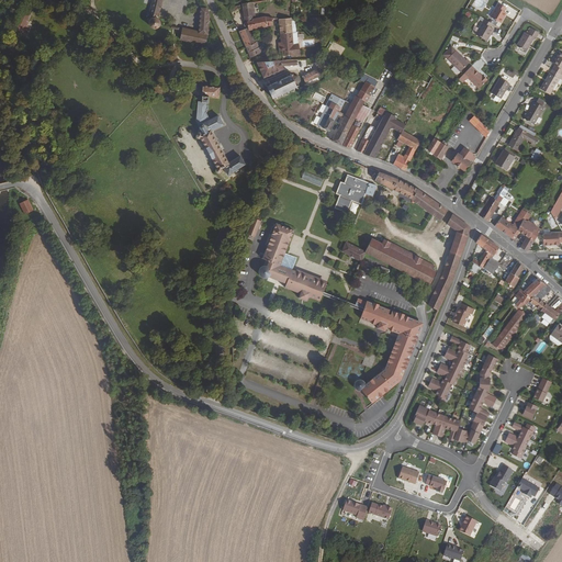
[(154,31),(156,30),(157,27),(157,25),(157,24),(156,22),(160,0),(149,0),(145,24),(148,24),(147,26),(148,29),(149,31),(152,31),(154,31)]
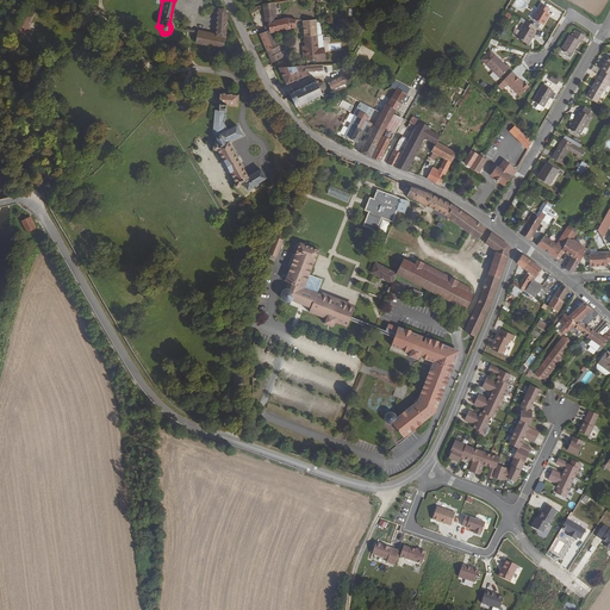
[(546,19),(543,18),(545,16),(547,12),(545,10),(546,6),(541,2),(539,7),(530,22),(541,27),(546,19)]
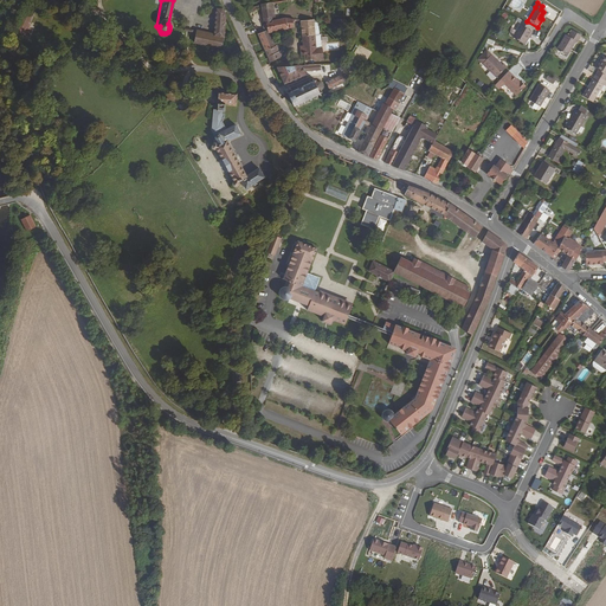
[(274,4),(260,6),(263,20),(271,19),(275,19),(274,4)]
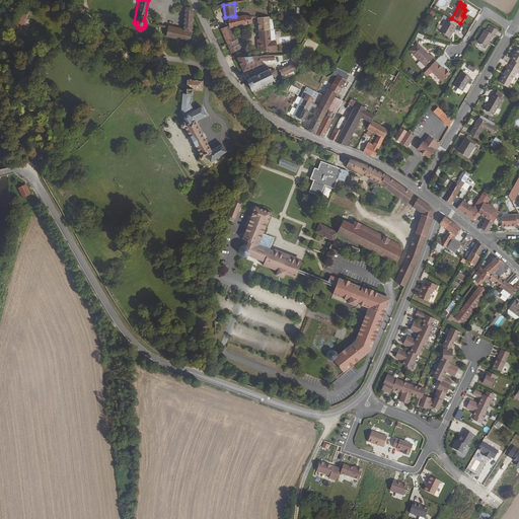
[(165,39),(190,41),(193,14),(190,8),(183,9),(181,30),(166,28),(165,39)]
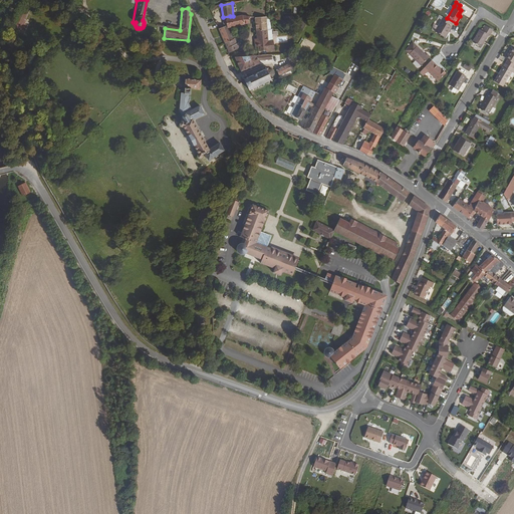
[(32,16),(19,11),(12,31),(24,36),(32,16)]
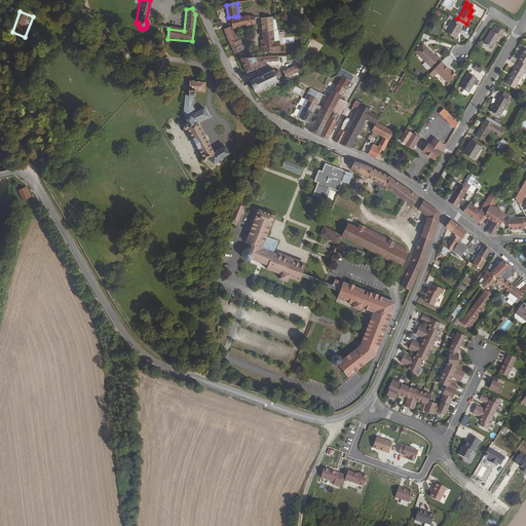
[(235,20),(231,21),(232,27),(233,30),(254,26),(253,17),(235,20)]
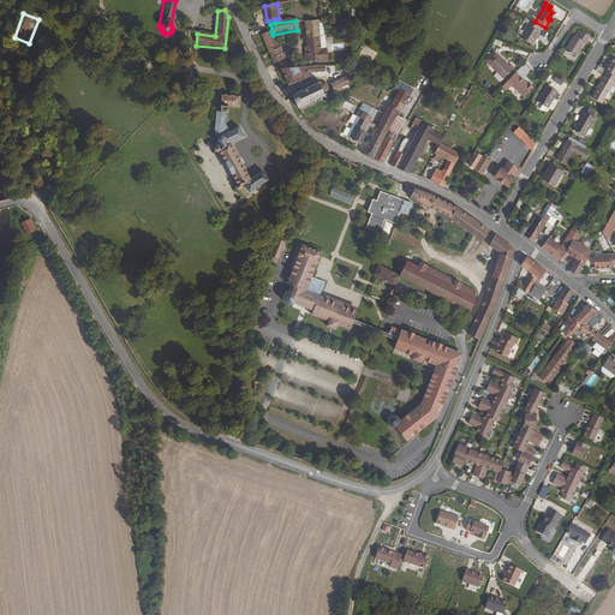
[(358,31),(364,34),(369,23),(365,21),(358,31)]
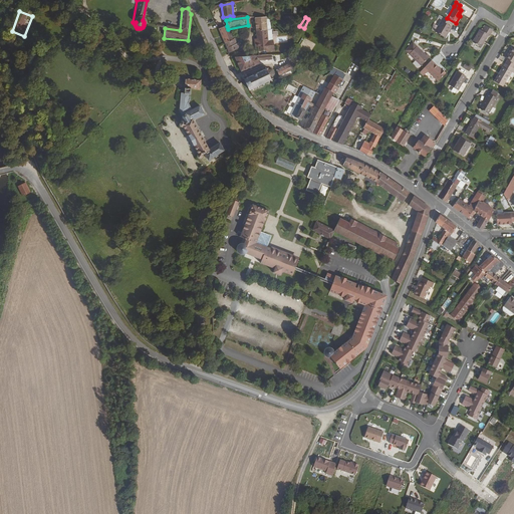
[(264,18),(252,18),(254,32),(265,31),(264,19),(264,18)]
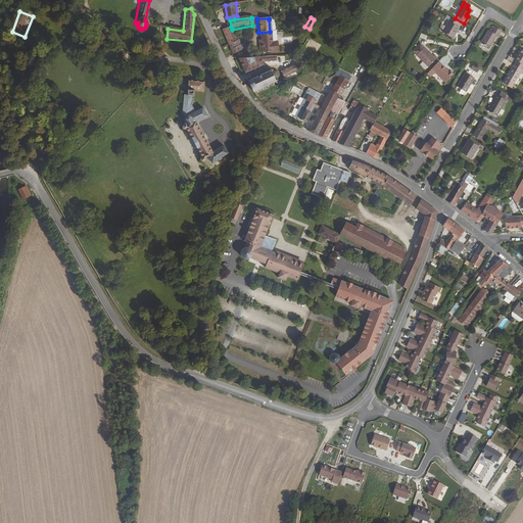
[(459,25),(449,19),(441,34),(454,41),(461,30),(457,28),(459,25)]
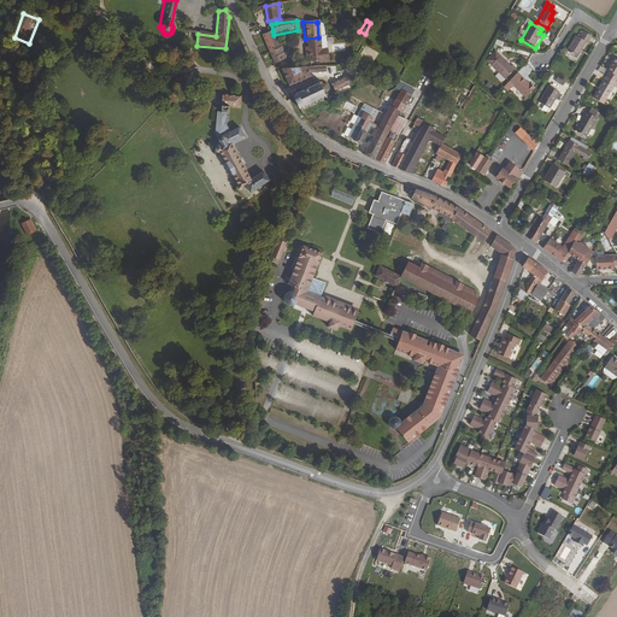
[(272,31),(262,35),(270,53),(280,47),(274,35),(272,31)]
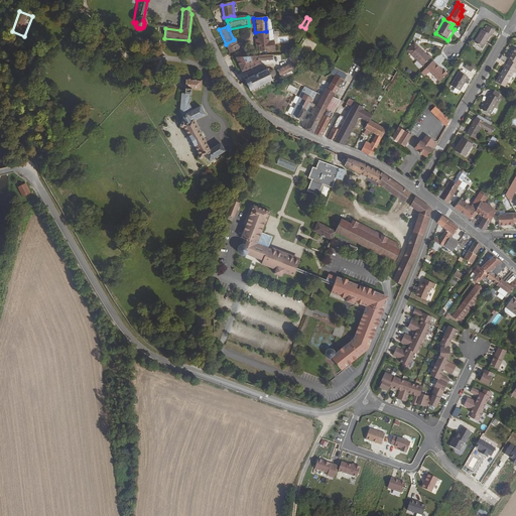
[(474,43),(483,49),(491,36),(492,37),(495,31),(488,27),(485,32),(482,31),(474,43)]
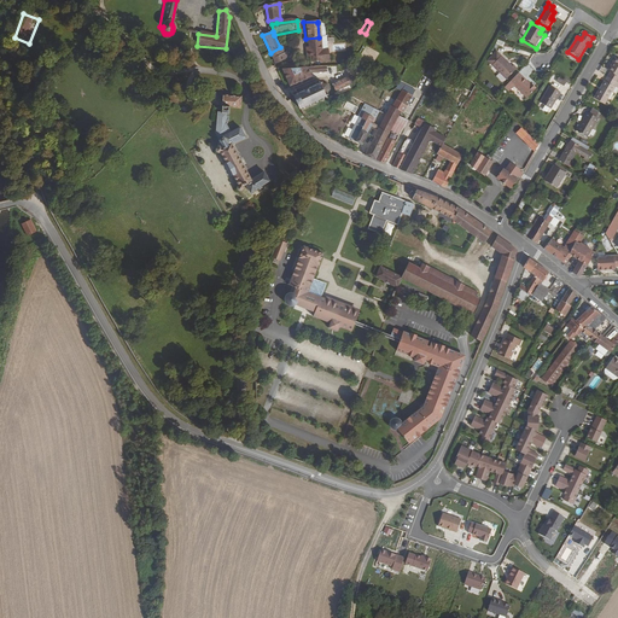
[(307,48),(309,64),(320,63),(324,62),(324,64),(330,63),(330,62),(328,51),(327,51),(326,38),(322,38),(319,38),(305,39),(307,44),(303,45),(303,50),(307,48)]
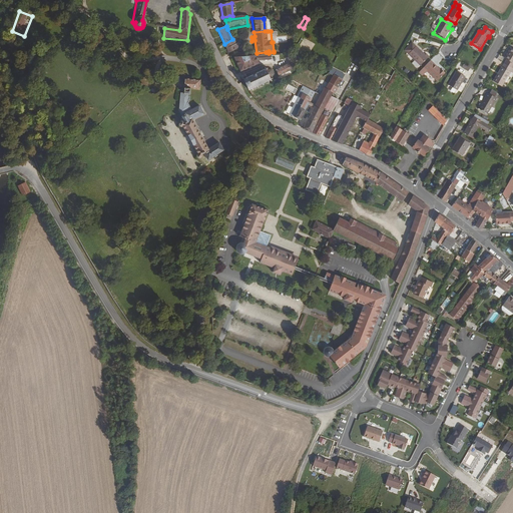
[(232,39),(224,44),(228,53),(238,48),(236,38),(232,39)]
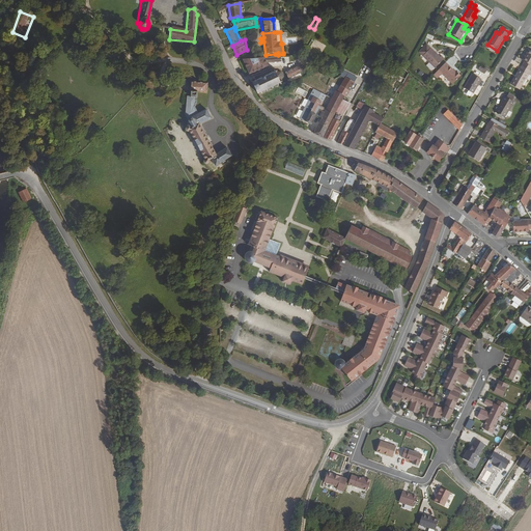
[(427,46),(419,53),(435,68),(444,60),(442,57),(441,58),(427,46)]
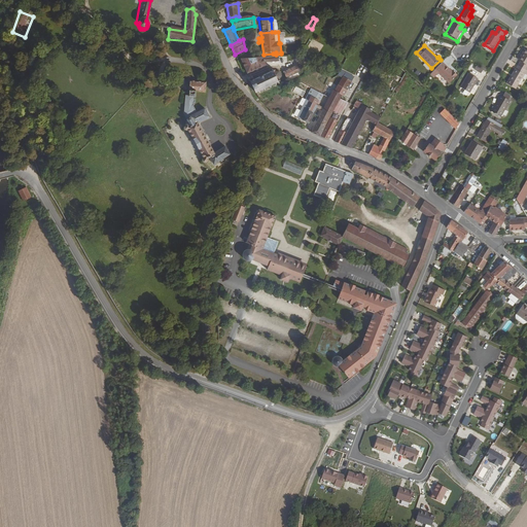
[(526,55),(522,51),(515,63),(518,64),(515,68),(523,73),(526,74),(526,55)]
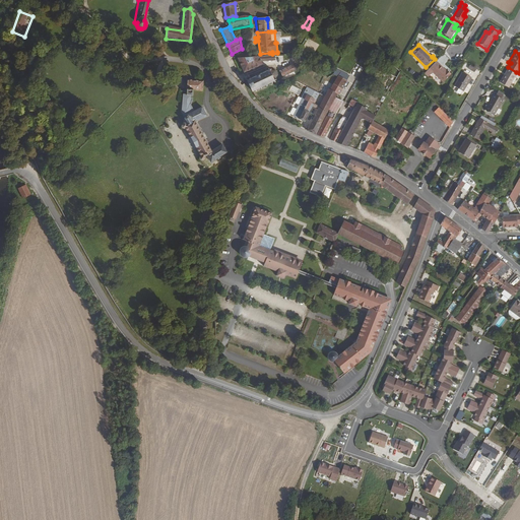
[(262,65),(258,58),(252,58),(244,59),(236,60),(242,74),(262,65)]
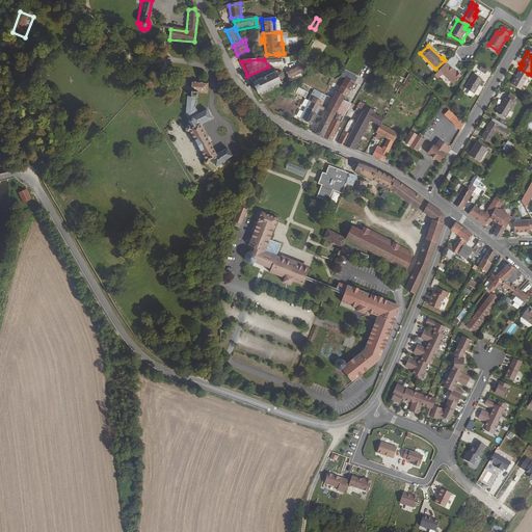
[(461,77),(446,62),(433,76),(437,80),(443,75),(453,85),(461,77)]
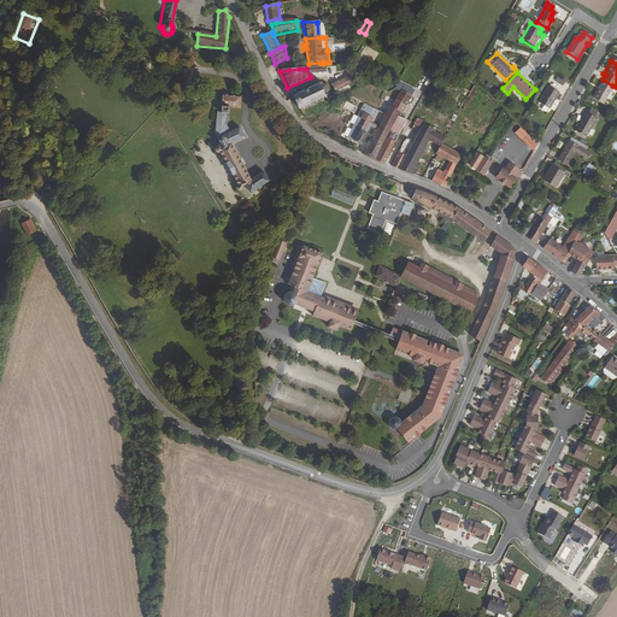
[(348,77),(330,86),(334,93),(352,83),(348,77)]
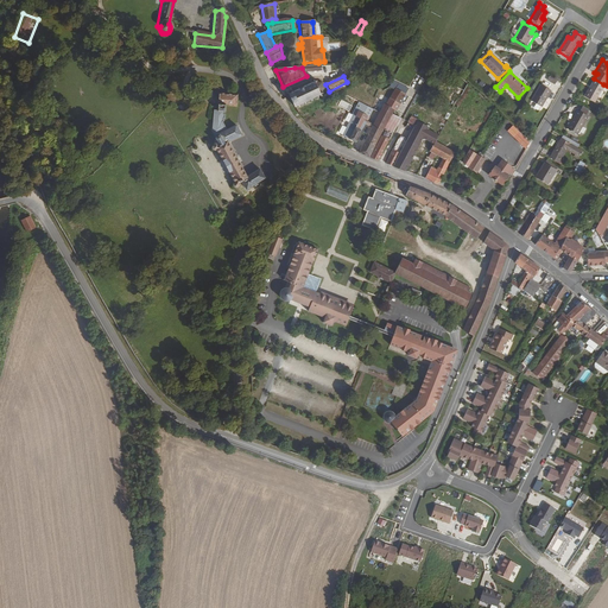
[(603,84),(594,78),(586,95),(594,100),(603,84)]
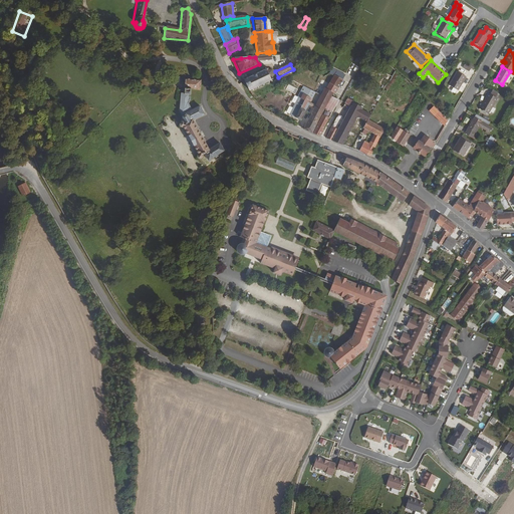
[(271,82),(270,81),(272,80),(271,78),(274,77),(270,69),(267,70),(266,69),(265,69),(264,68),(263,69),(263,70),(262,70),(262,69),(261,70),(261,71),(257,73),(256,72),(255,72),(255,74),(251,75),(251,74),(249,75),(250,76),(246,78),(245,77),(244,77),(244,79),(242,80),(247,91),(249,90),(250,92),(252,91),(251,90),(255,88),(256,89),(257,88),(256,87),(261,85),(261,86),(262,86),(262,84),(266,82),(267,84),(268,83),(268,81),(269,81),(270,82),(271,82)]
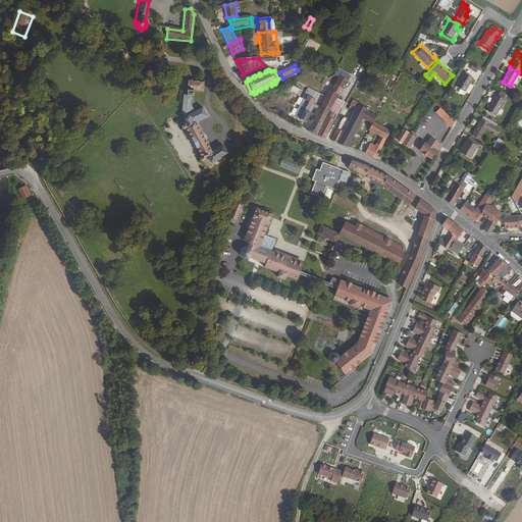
[(465,93),(473,80),(464,73),(456,87),(465,93)]
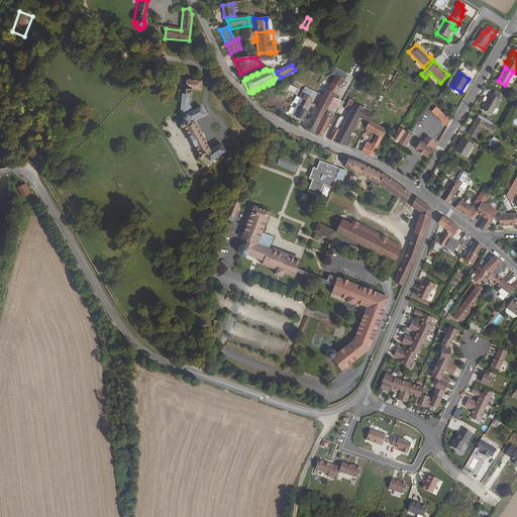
[(342,82),(336,79),(333,78),(329,85),(338,89),(342,82)]
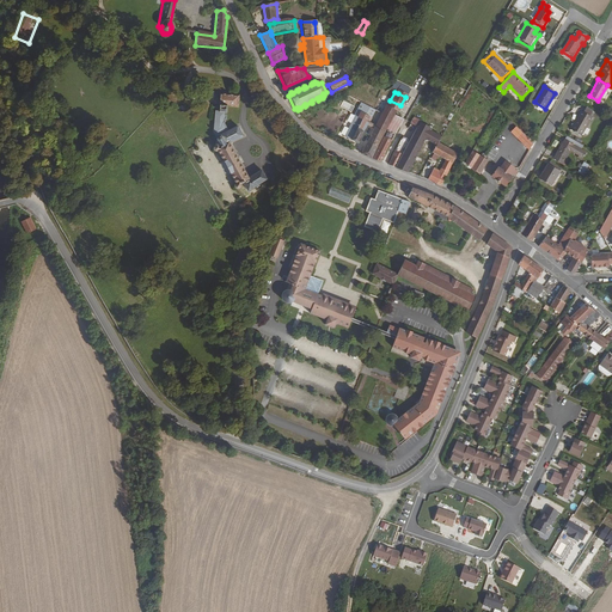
[(225,108),(238,108),(238,96),(218,96),(216,111),(213,111),(213,130),(218,138),(216,146),(214,146),(212,148),(213,151),(214,153),(215,153),(218,153),(233,184),(232,187),(232,189),(234,190),(237,190),(238,189),(239,185),(243,184),(246,193),(265,182),(261,171),(249,178),(230,144),(243,136),(237,127),(227,133),(224,124),(225,108)]
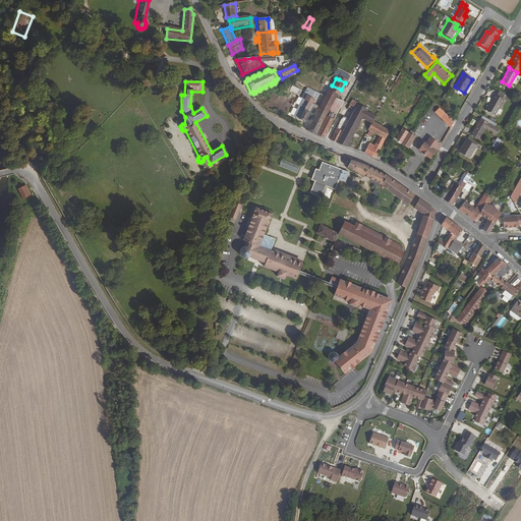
[(337,97),(341,90),(332,85),(329,92),(327,91),(310,122),(321,126),(327,112),(334,100),(335,96),(337,97)]
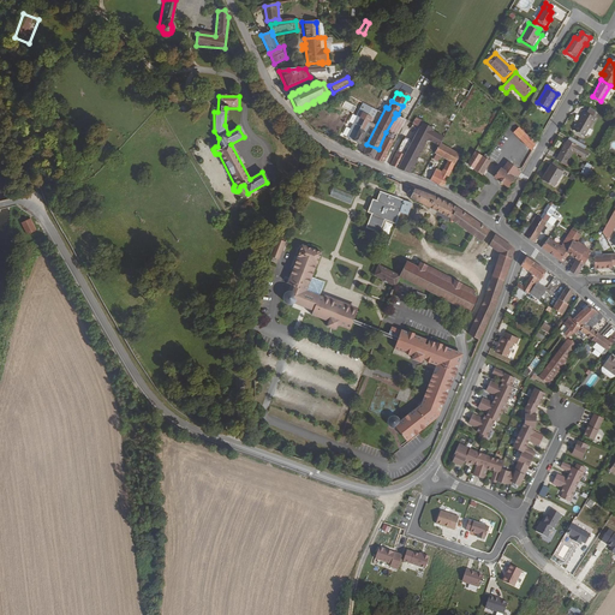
[(586,113),(584,111),(573,131),(584,138),(596,118),(593,117),(596,112),(589,108),(586,113)]
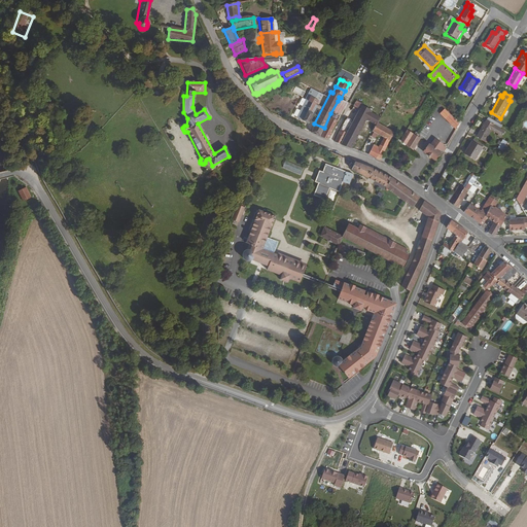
[(306,125),(315,108),(315,107),(314,106),(316,102),(309,98),(306,102),(310,104),(301,121),(306,125)]
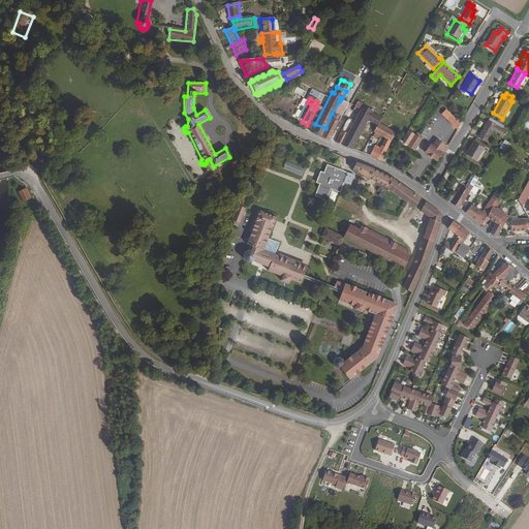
[(340,118),(346,105),(339,101),(332,114),(333,114),(339,117),(340,118)]
